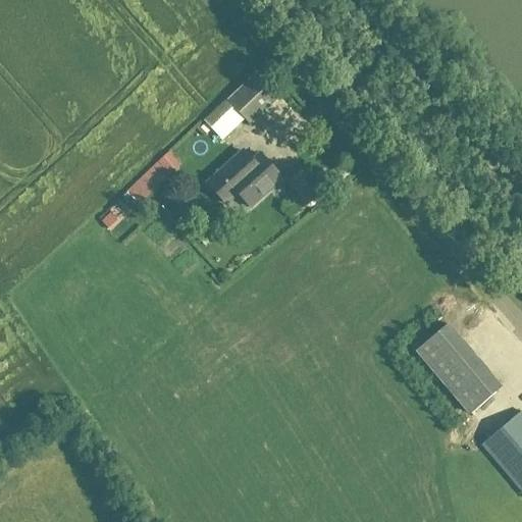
[(279,96),(257,72),(227,101),(247,120),(250,124),(279,96)]
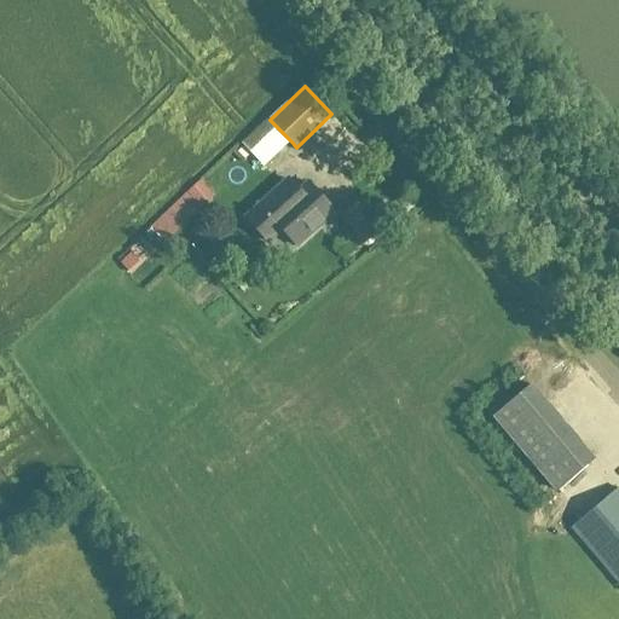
[(288,179),(246,218),(267,242),(282,230),(296,246),(335,212),(308,183),(299,190),(288,179)]
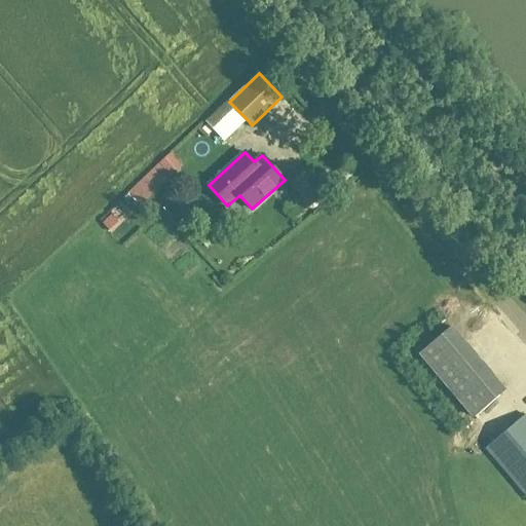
[(172,153),(159,164),(172,177),(183,166),(172,153)]
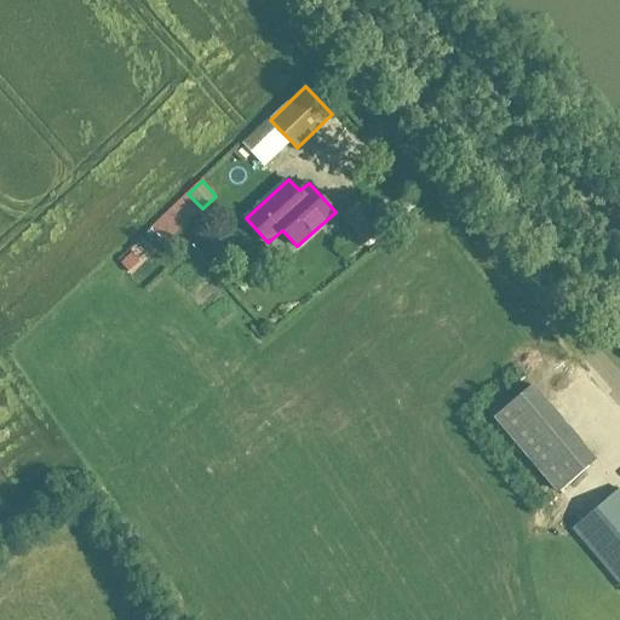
[(188,194),(151,229),(165,244),(202,208),(188,194)]
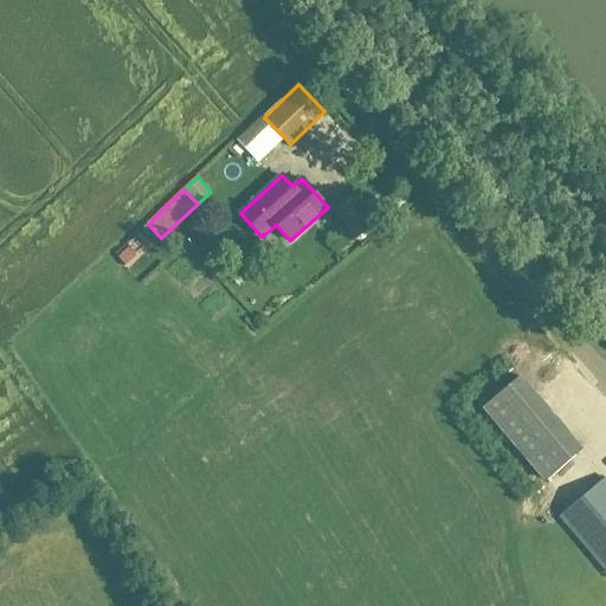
[(335,210),(356,238),(378,223),(356,193),(335,210)]
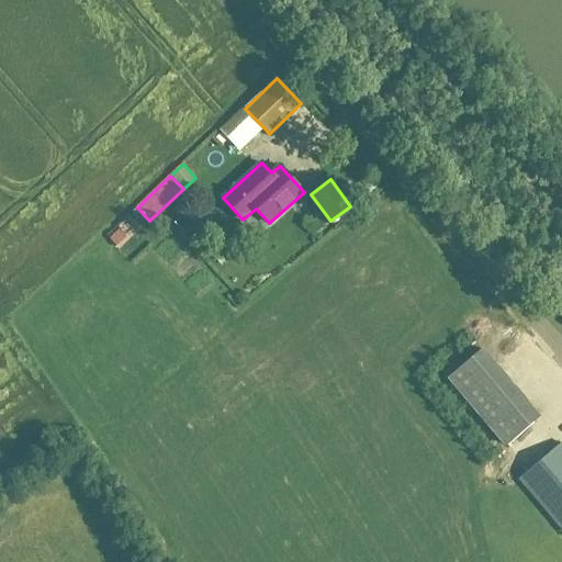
[(506,446),(540,417),(482,350),(449,379),(506,446)]
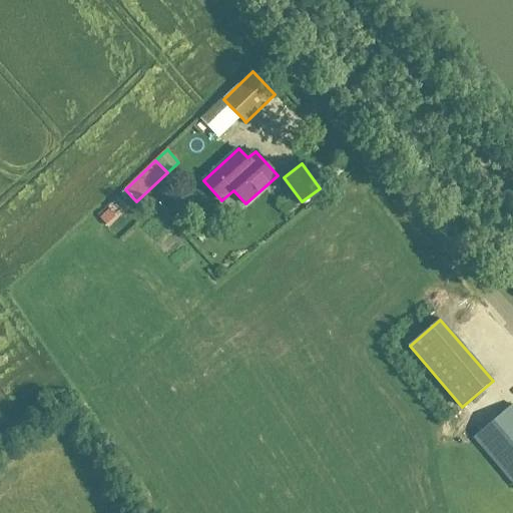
[(474,438),(512,484),(512,405),(474,438)]
